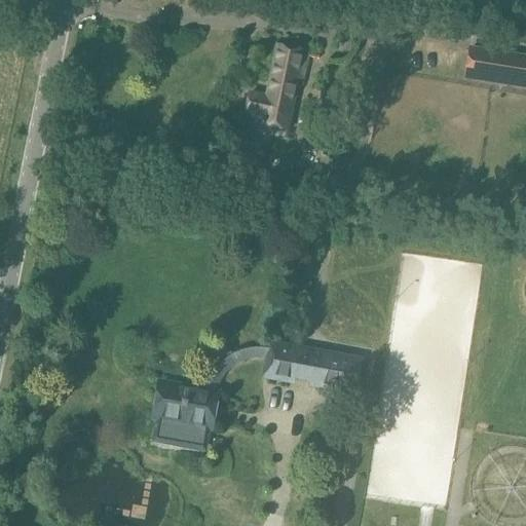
[(276,47),(266,97),(250,92),(246,116),(267,120),(266,125),(288,130),(296,88),(300,89),(307,53),(276,47)]
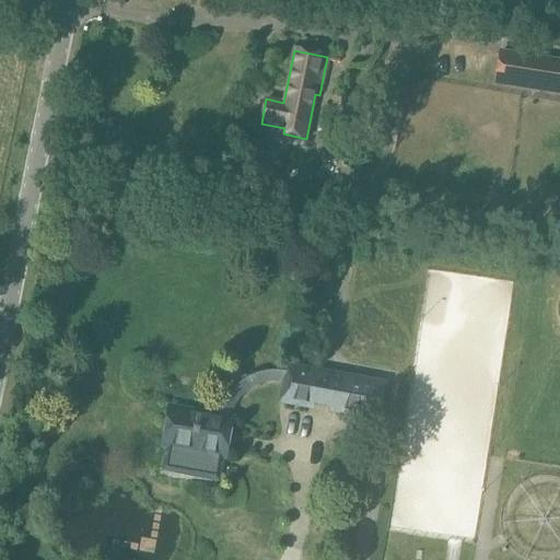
[(559,94),(559,59),(499,50),(493,84),(559,94)]
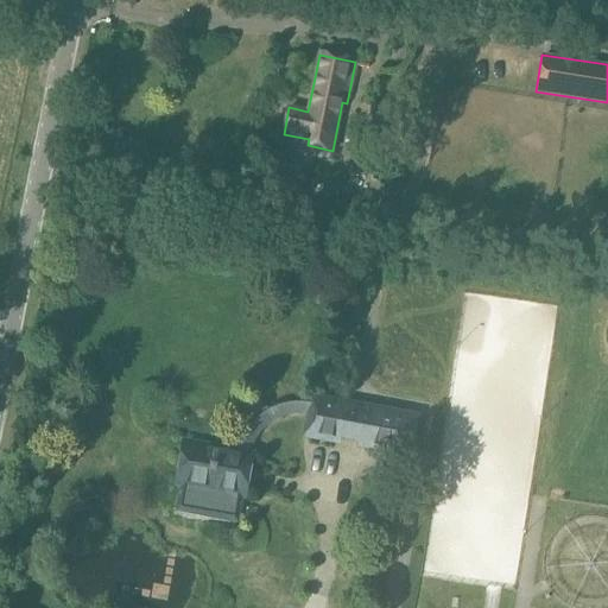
[(607,103),(540,97),(539,114),(607,121),(607,103)]
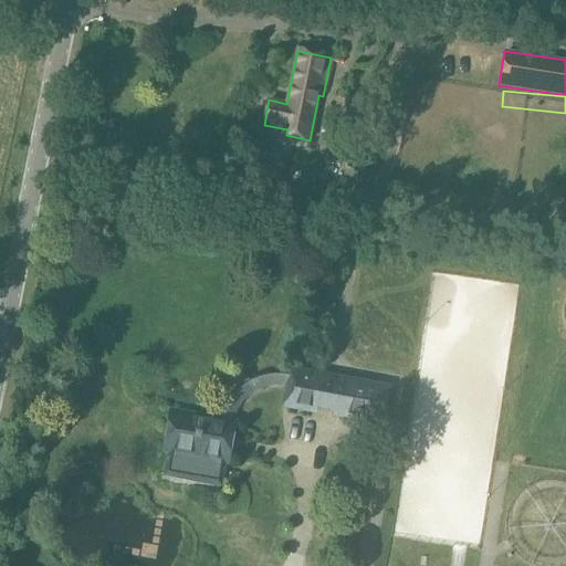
[(220,420),(233,423),(236,416),(239,409),(245,400),(254,392),(264,389),(276,387),(284,387),(281,408),(316,413),(320,407),(332,409),(332,417),(383,427),(391,386),(289,367),(286,375),(278,374),(266,375),(251,380),(239,389),(230,399),(224,408),(220,420)]
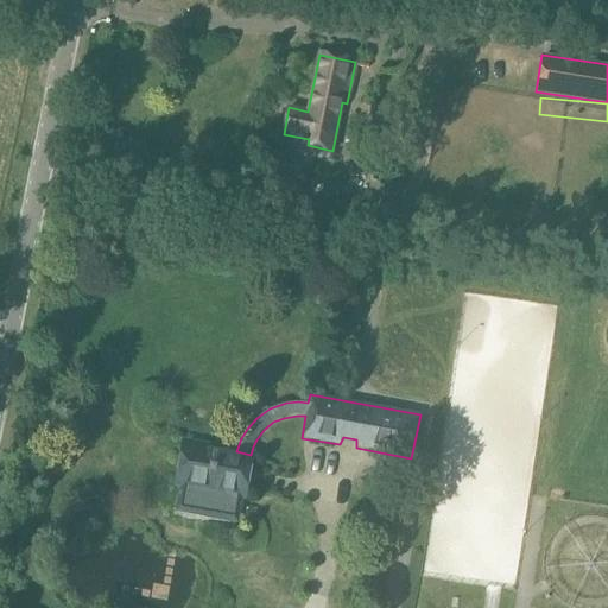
[(187,442),(178,486),(183,487),(178,511),(201,514),(236,521),(241,495),(244,496),(251,455),(236,451),(187,442)]
